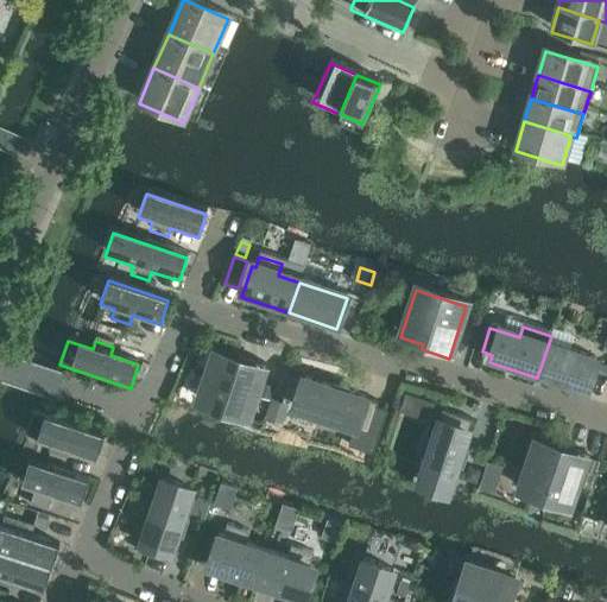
[(585,394),(595,363),(548,347),(537,378),(585,394)]
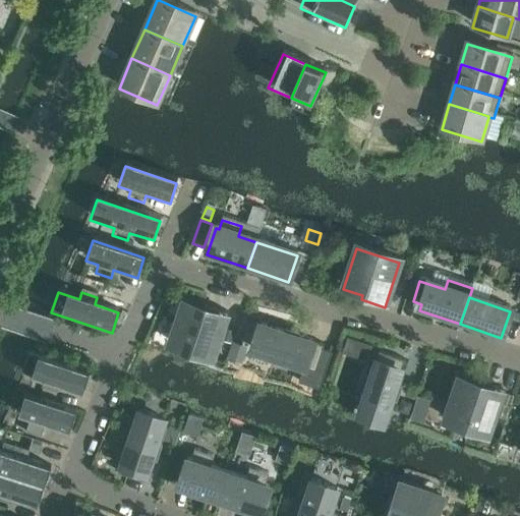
[(169,346),(212,360),(227,316),(204,308),(203,311),(182,305),(169,346)]
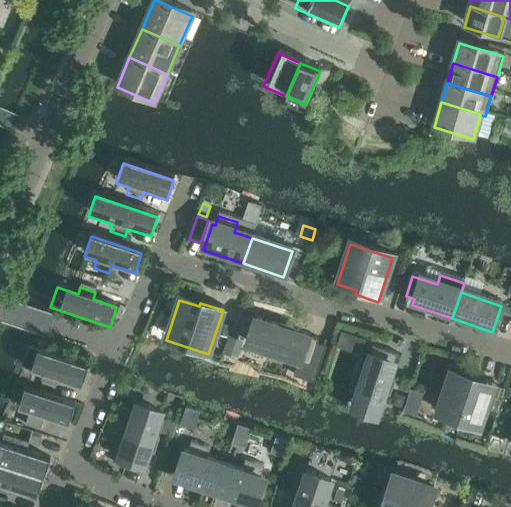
[(510,312),(505,310),(502,318),(510,320),(510,312)]
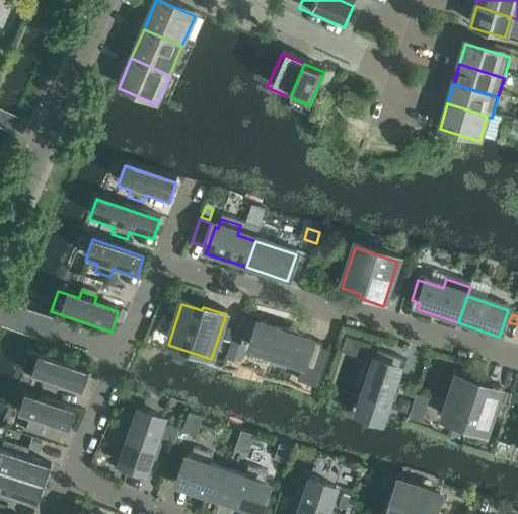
[(259,326),(250,352),(274,360),(272,364),(287,369),(288,364),(301,368),(296,383),(318,390),(329,354),(320,351),(322,347),(296,339),(298,334),(284,329),(282,334),(259,326)]
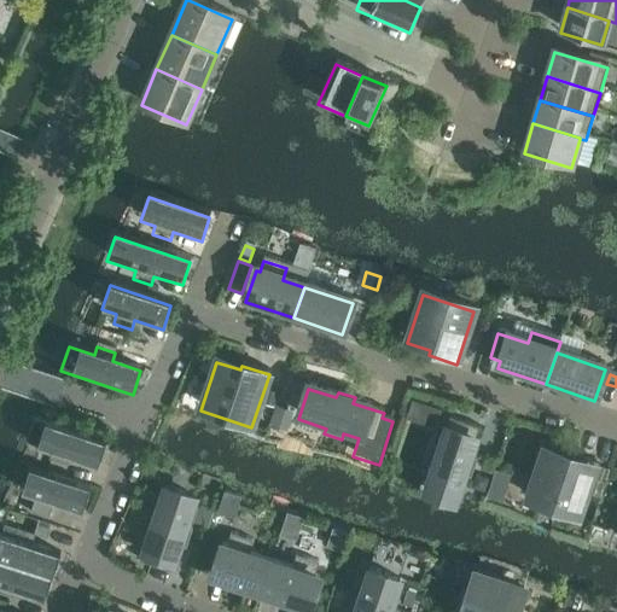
[(263,392),(258,408),(273,413),(278,397),(263,392)]
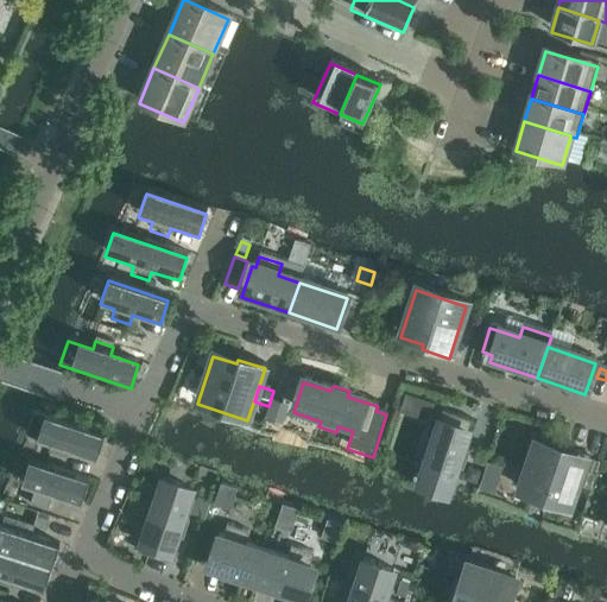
[(103,438),(33,414),(25,438),(50,447),(48,456),(65,462),(68,452),(96,462),(103,438)]
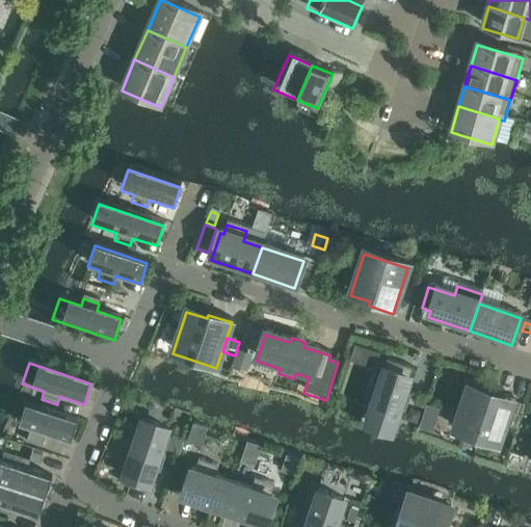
[(241,365),(236,363),(233,372),(238,374),(244,376),(247,367),(241,365)]
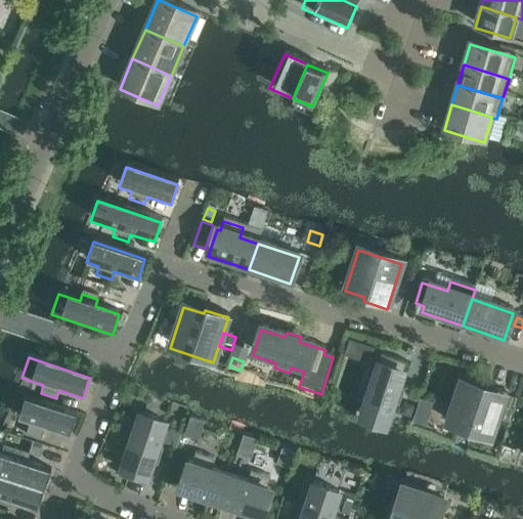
[(381,357),(373,381),(368,380),(363,394),(367,395),(360,420),(386,428),(393,404),(398,405),(403,391),(398,390),(406,365),(381,357)]
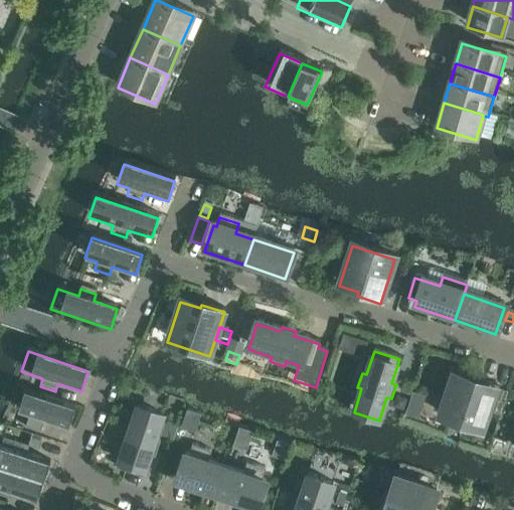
[(472,383),(453,377),(440,417),(481,432),(496,387),(473,379),(472,383)]
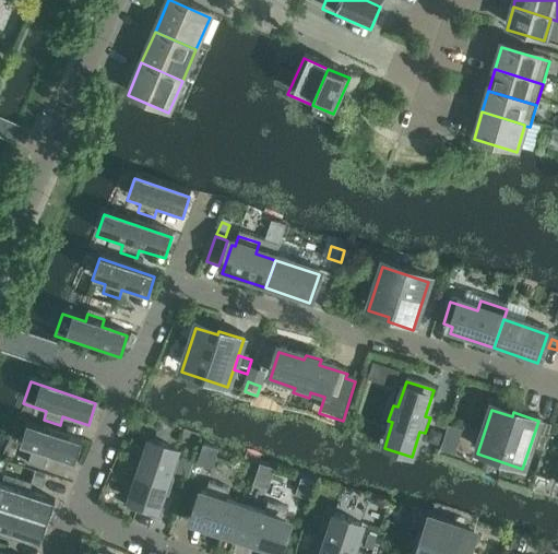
[(26,426),(19,448),(32,452),(30,460),(26,468),(44,473),(46,466),(48,458),(74,467),(81,445),(26,426)]
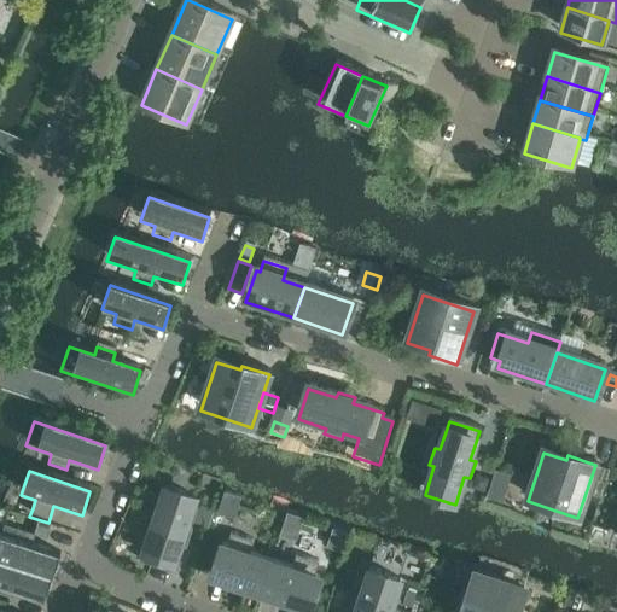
[(195,502),(164,493),(155,520),(150,518),(144,536),(149,537),(140,565),(170,576),(180,547),(185,549),(191,532),(185,530),(195,502)]
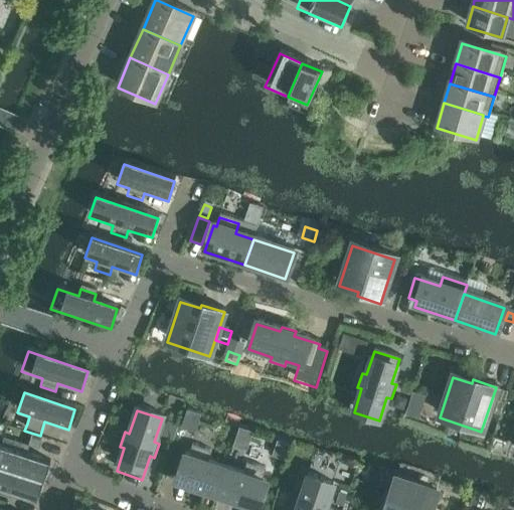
[(200,418),(186,413),(180,432),(194,437),(200,418)]
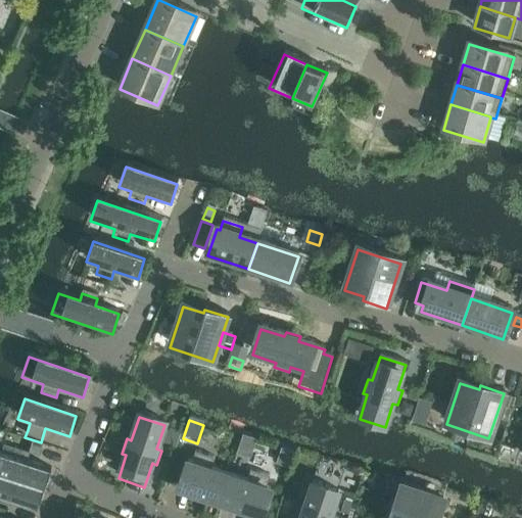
[(167,433),(161,448),(175,452),(179,437),(167,433)]
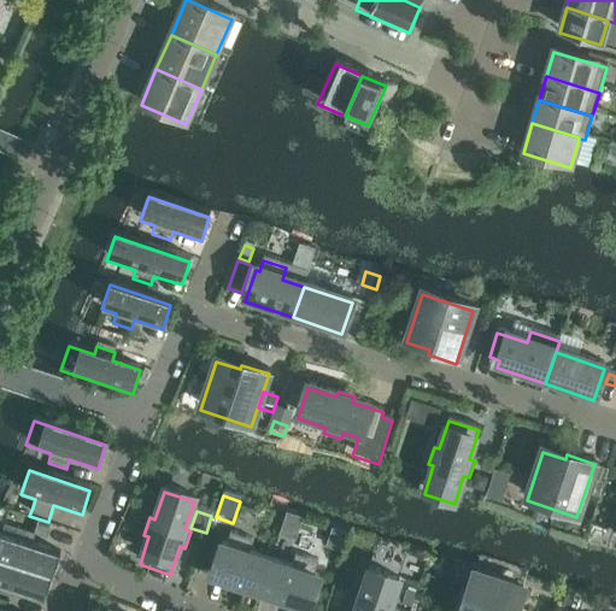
[(303,522),(286,516),(279,540),(294,545),(303,522)]
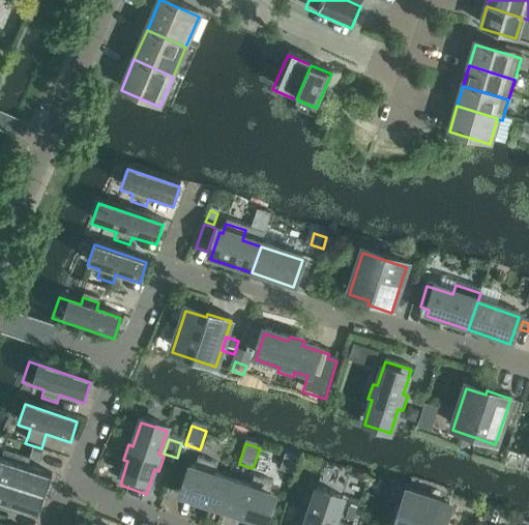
[(31,450),(28,462),(29,462),(39,465),(42,455),(31,450)]
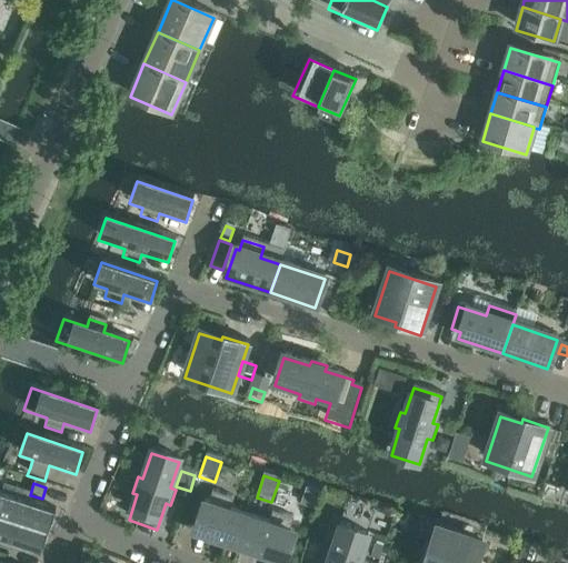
[(48,533),(55,513),(29,504),(31,495),(30,495),(15,490),(12,499),(0,493),(0,518),(47,534),(48,533)]
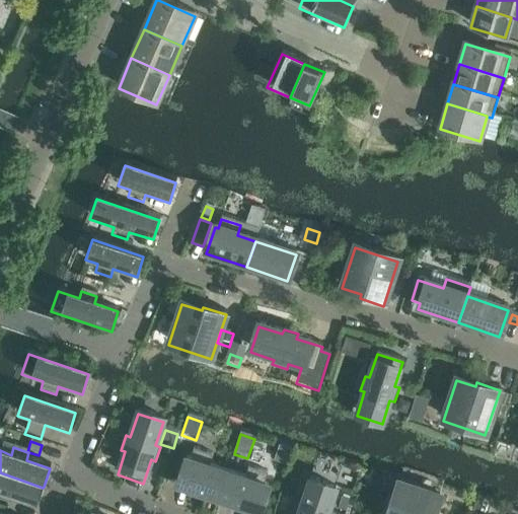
[(209,467),(213,458),(193,451),(190,461),(187,460),(177,487),(218,500),(227,473),(209,467)]
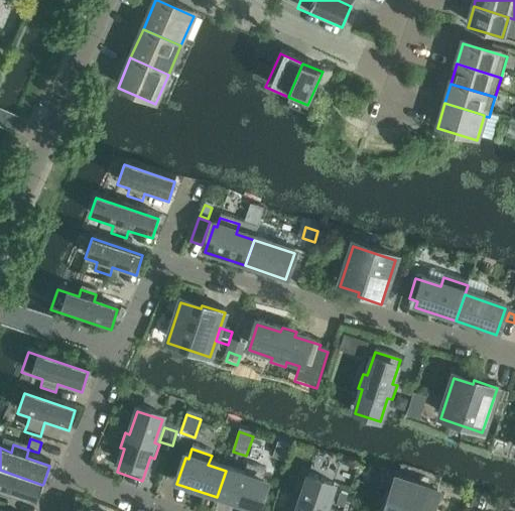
[(257,510),(266,485),(262,483),(266,474),(246,467),(243,477),(226,471),(217,497),(254,510),(257,510)]
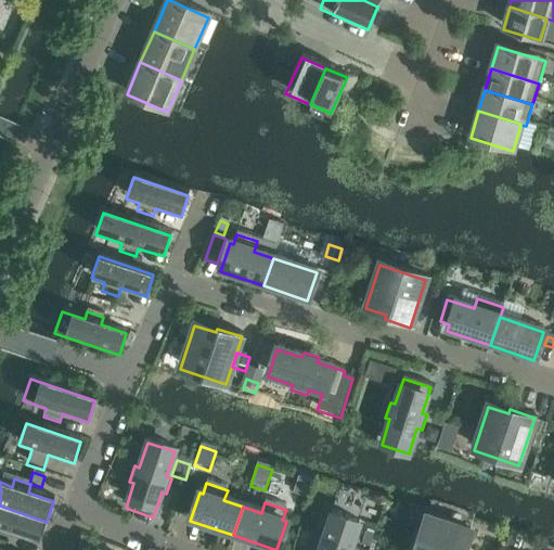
[(0,537),(11,541),(14,534),(39,542),(46,522),(0,506),(0,537)]
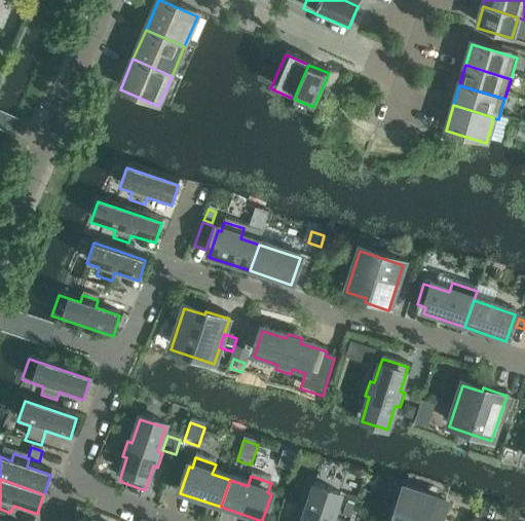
[(332,520),(339,496),(313,488),(306,512),(301,511),(298,520),(332,520)]
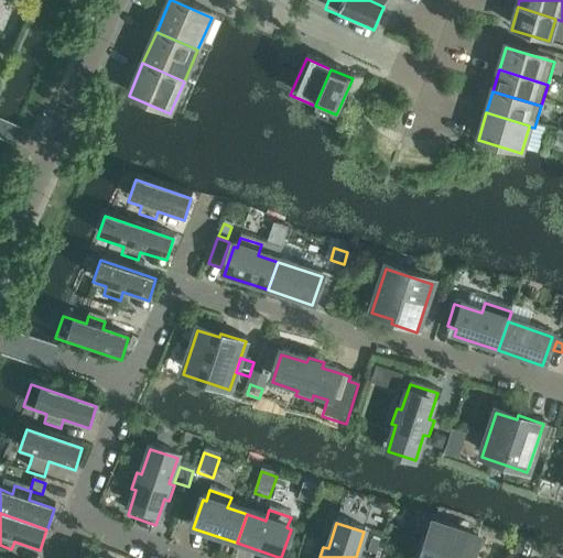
[(477,540),(433,525),(422,557),(472,557),(477,540)]
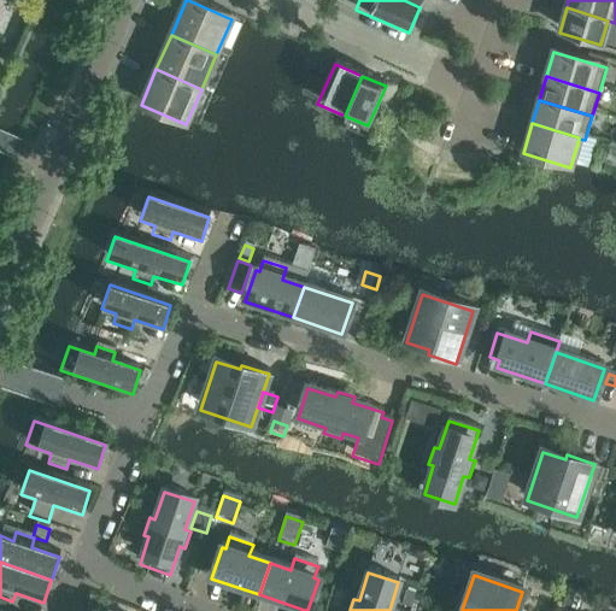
[(405,594),(400,609),(404,610),(411,610),(415,598),(405,594)]
